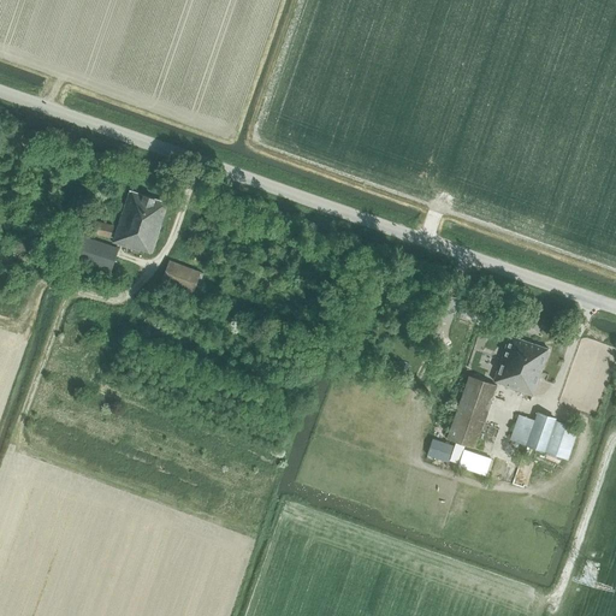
[(113,243),(140,252),(141,250),(152,254),(169,202),(130,190),(113,243)]
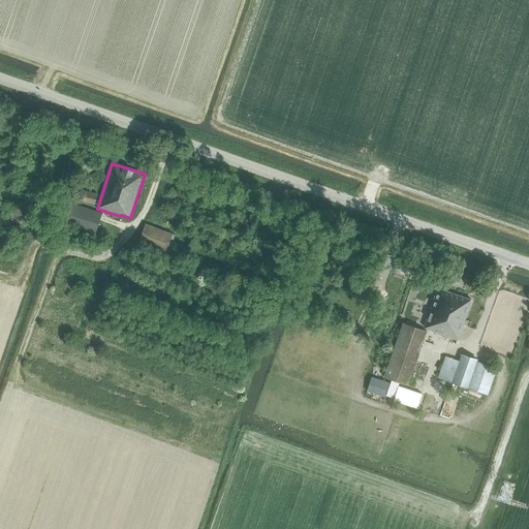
[(76,199),(95,205),(98,194),(79,189),(76,199)]
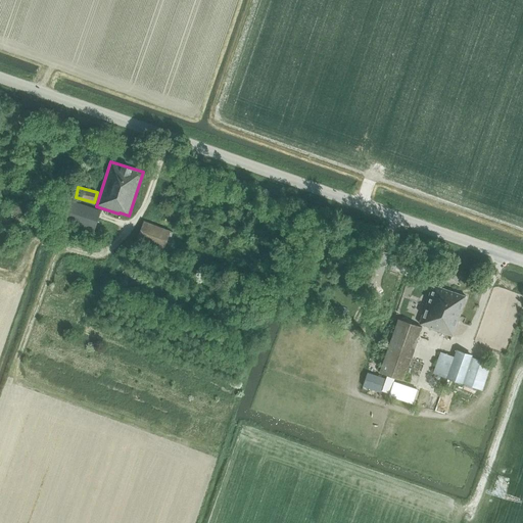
[(63,221),(95,231),(101,210),(70,200),(63,221)]
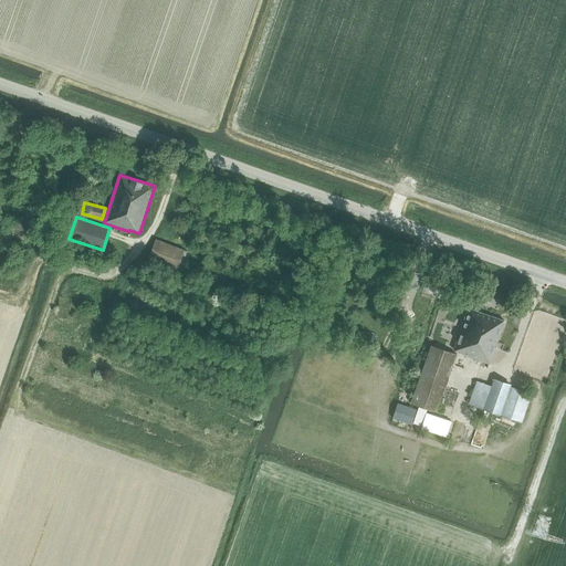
[(148,261),(177,271),(185,250),(156,240),(148,261)]
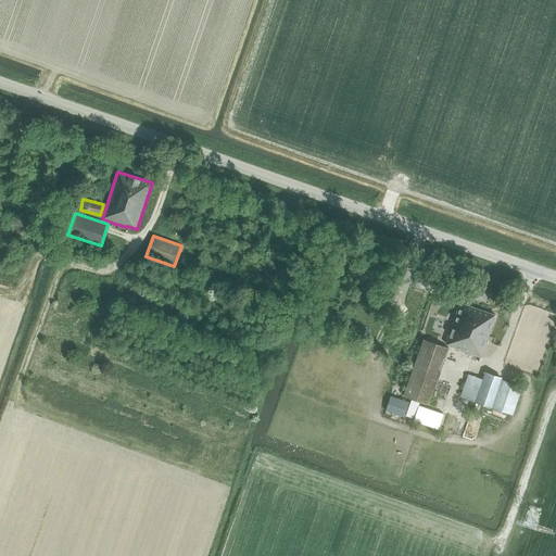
[(456,348),(455,349),(481,357),(495,315),(460,303),(445,344),(456,348)]
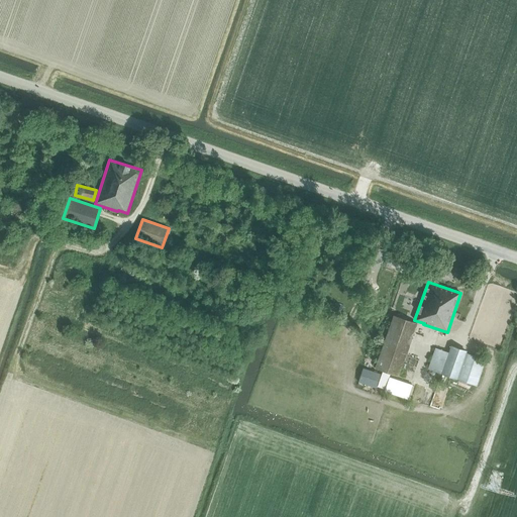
[(378,387),(408,397),(413,384),(397,379),(398,377),(399,377),(417,323),(394,316),(375,369),(383,372),(378,387)]
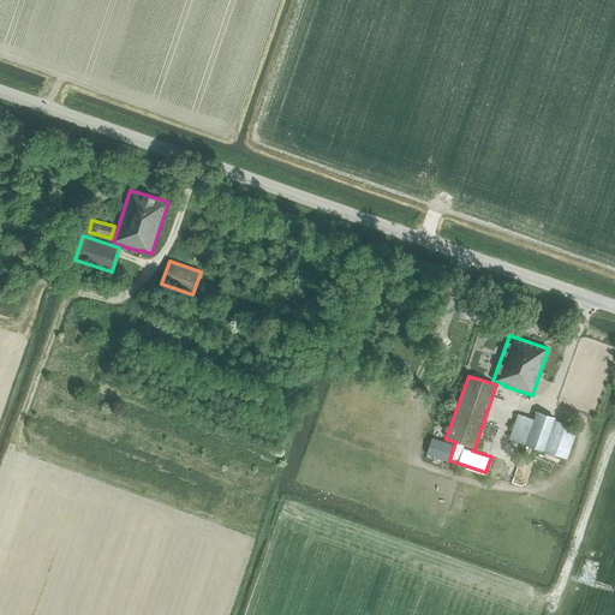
[(544,452),(567,460),(578,428),(555,421),(555,418),(537,412),(535,419),(518,415),(509,440),(544,452)]
